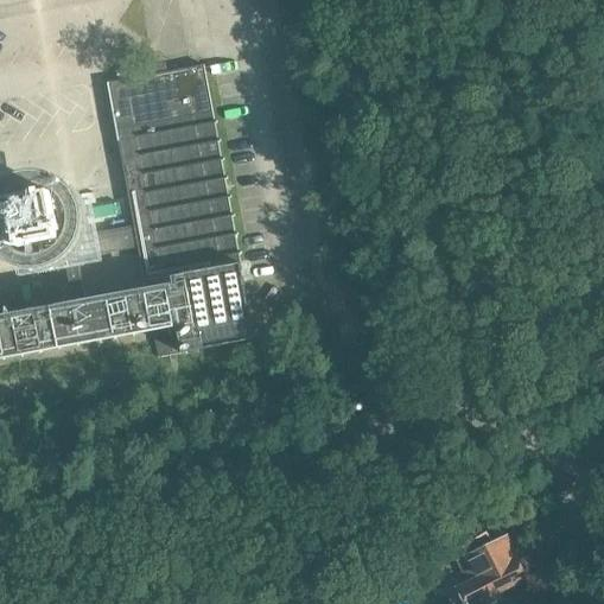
[(0,355),(151,328),(156,355),(253,337),(252,332),(247,307),(202,62),(151,71),(125,76),(124,69),(114,71),(115,78),(105,80),(115,138),(116,138),(132,222),(78,233),(82,254),(135,245),(144,286),(21,307),(0,311),(0,355)]
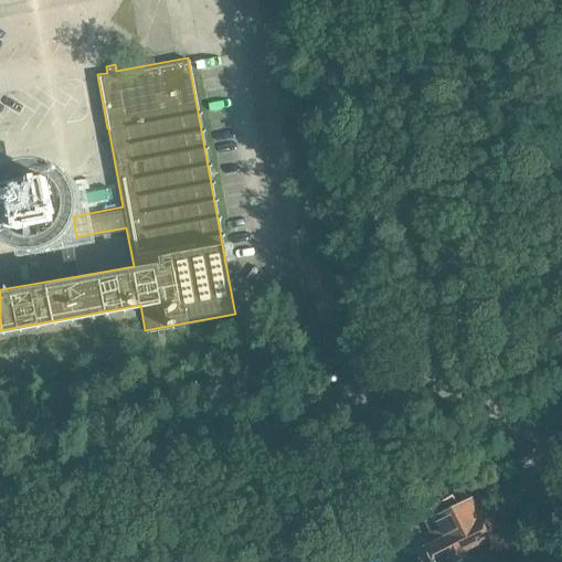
[(72,209),(73,209),(69,186),(61,187),(61,183),(56,184),(56,188),(50,189),(50,188),(25,192),(27,199),(24,199),(25,204),(28,203),(29,211),(28,211),(32,235),(40,233),(40,236),(44,235),(45,243),(60,240),(60,241),(71,239),(71,237),(76,236),(73,216),(72,209)]
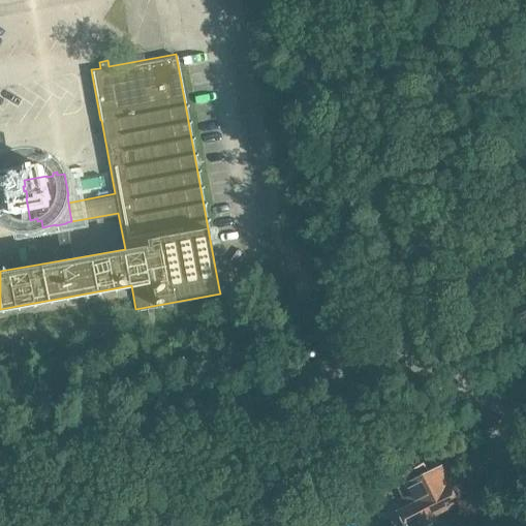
[(327,318),(318,319),(320,327),(328,326),(327,318)]
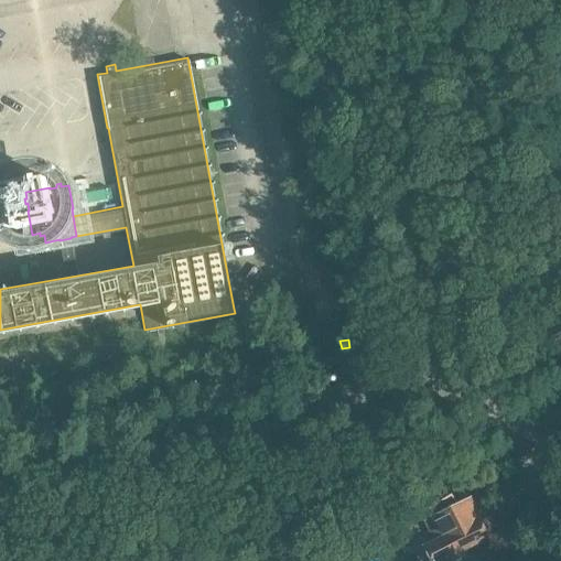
[(483,435),(475,444),(471,448),(478,454),(483,451),(484,451),(491,443),(487,440),(483,435)]
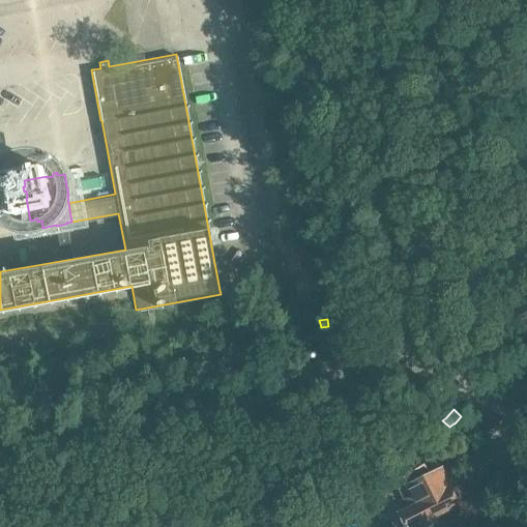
[(433,470),(426,474),(418,461),(392,474),(409,506),(398,511),(405,526),(456,501),(443,477),(438,480),(433,470)]
